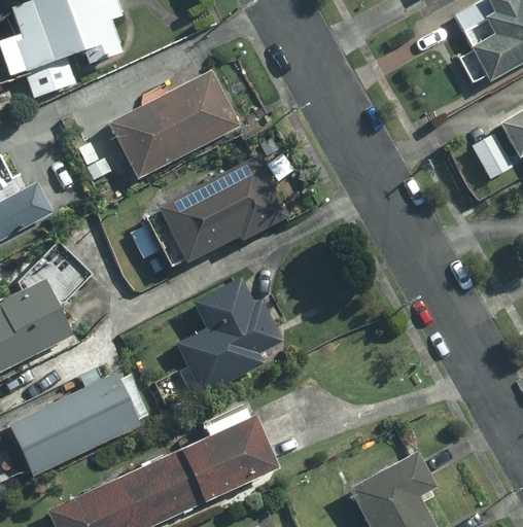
[(104,0),(64,0),(0,22),(0,93),(121,51),(104,0)]
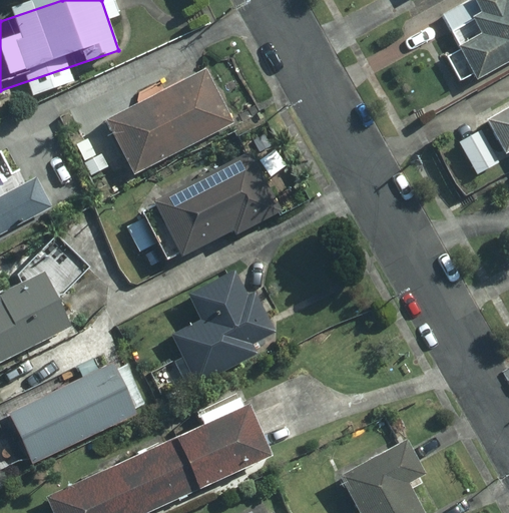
[(508,0),(474,0),(435,23),(470,82),(508,59),(508,0)]
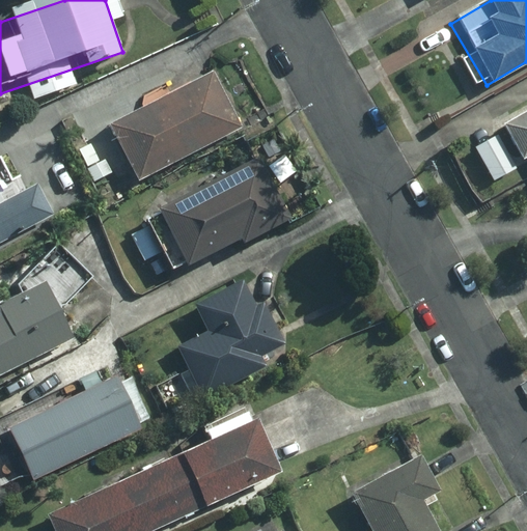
[(222,79),(111,129),(139,188),(249,137),(222,79)]
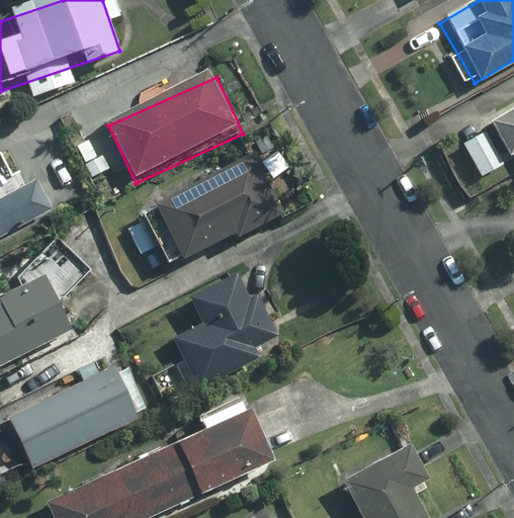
[(513,114),(493,127),(512,161),(513,160),(513,114)]
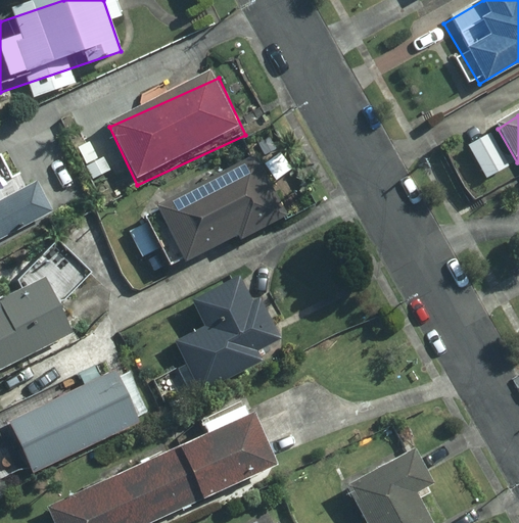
[(511,170),(492,135),(470,148),(488,181),(511,170)]
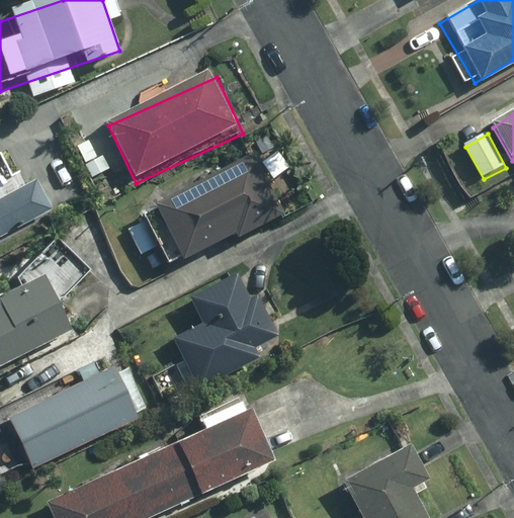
[(285,212),(254,151),(152,200),(155,207),(144,212),(147,220),(130,228),(143,255),(160,246),(167,260),(181,254),(182,258),(235,232),(237,237),(285,212)]
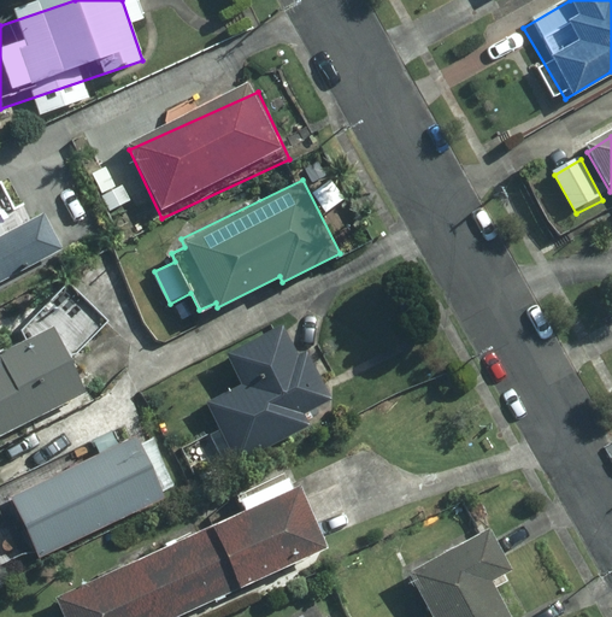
[(0,278),(60,248),(43,213),(4,234),(0,227),(0,278)]
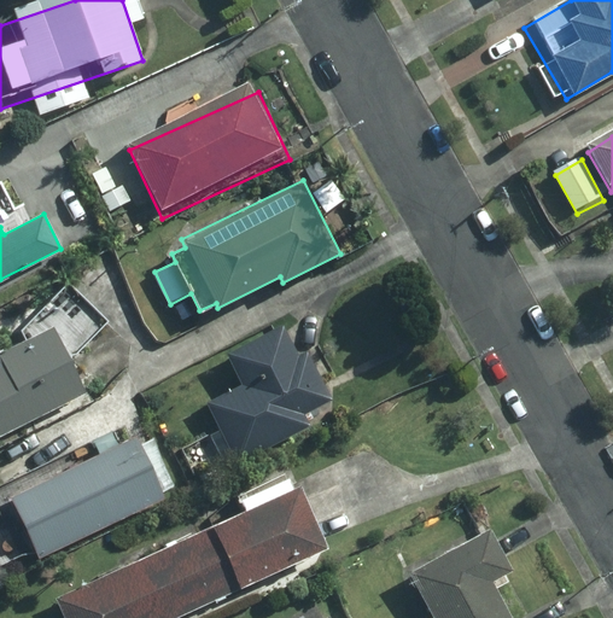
[(206,402),(238,464),(311,425),(304,413),(332,398),(307,350),(298,355),(280,324),(225,353),(240,384),(206,402)]
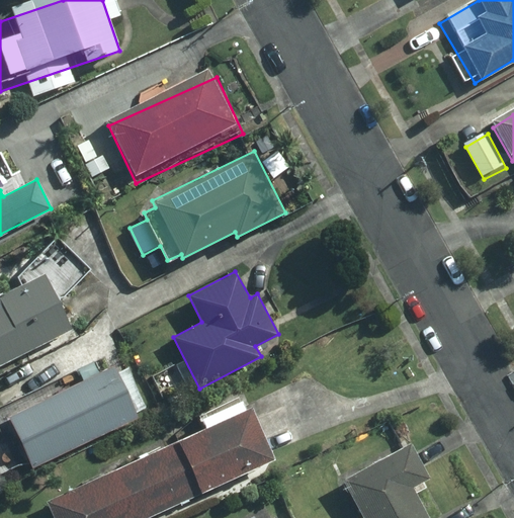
[(0,361),(70,327),(44,274),(0,295),(0,361)]
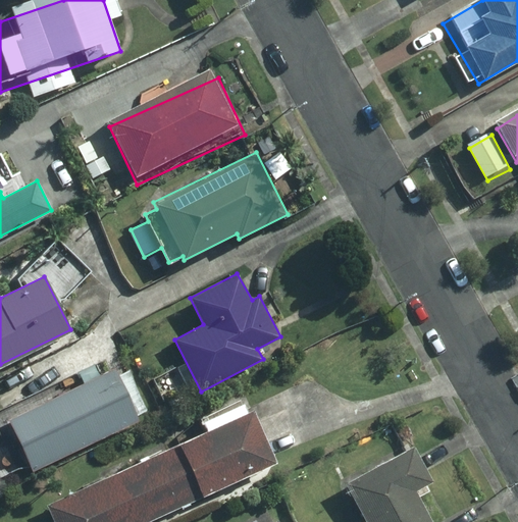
[(139,422),(114,368),(5,419),(32,473),(139,422)]
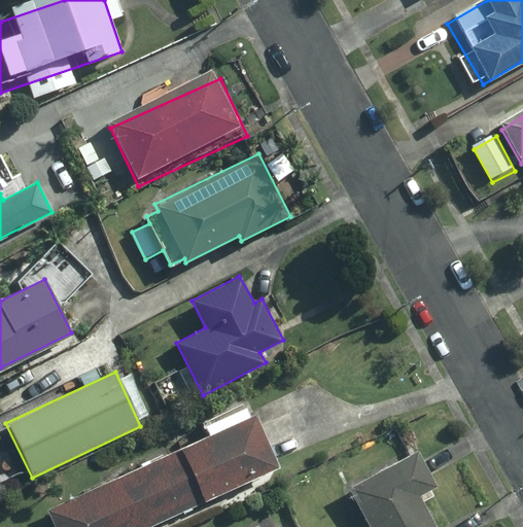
[(209,435),(182,448),(206,500),(279,465),(254,413),(249,416),(245,407),(204,426),(209,435)]
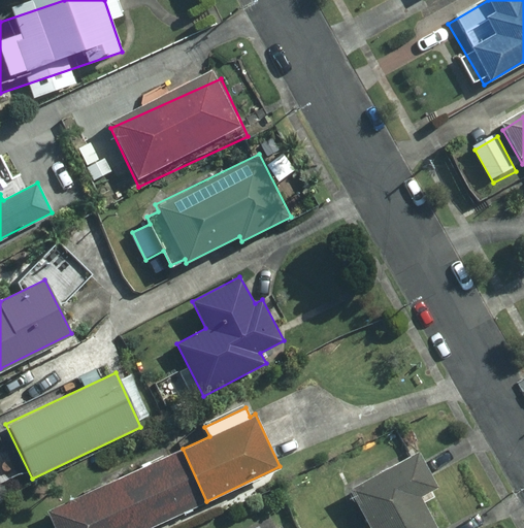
[(183,449),(110,484),(129,527),(149,527),(206,501),(183,449)]
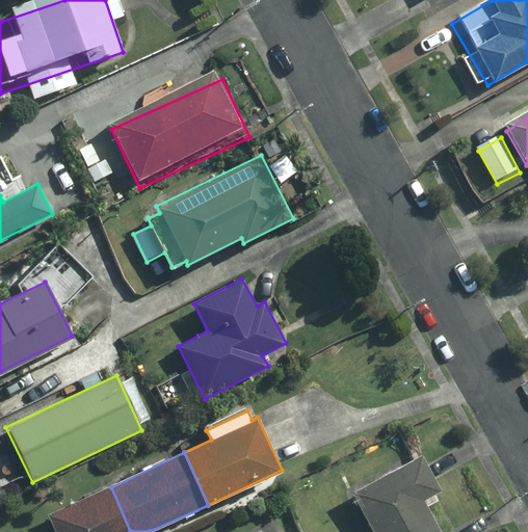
[(441,531),(423,501),(442,490),(421,454),(352,493),(374,531),(372,531),(441,531)]
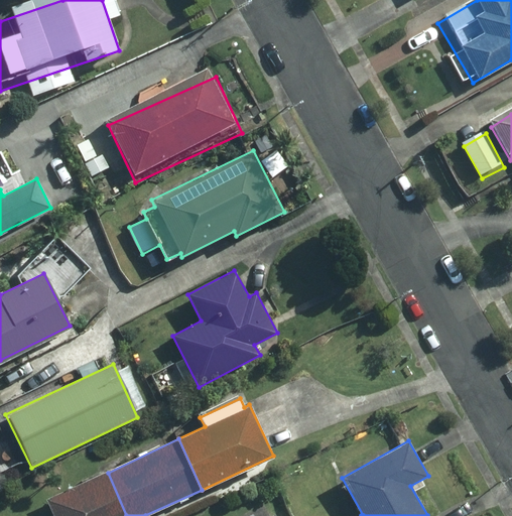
[(53,515),(126,515),(108,473),(47,501),(53,515)]
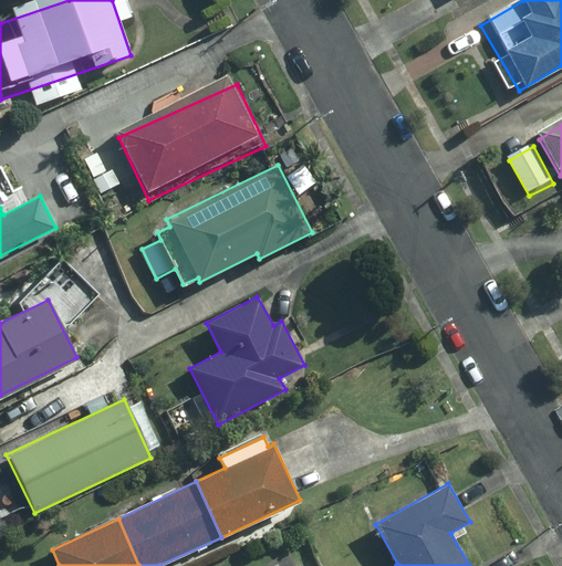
All buildings are outlined.
